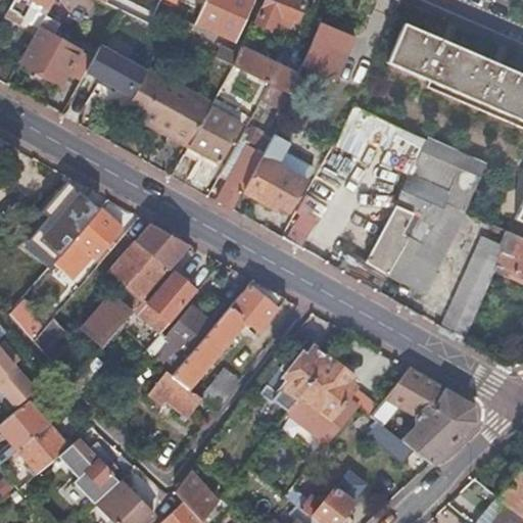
[(51,0),(16,0),(16,1),(14,0),(12,0),(4,16),(0,22),(0,24),(21,33),(25,28),(34,33),(37,28),(47,8),(51,0)]
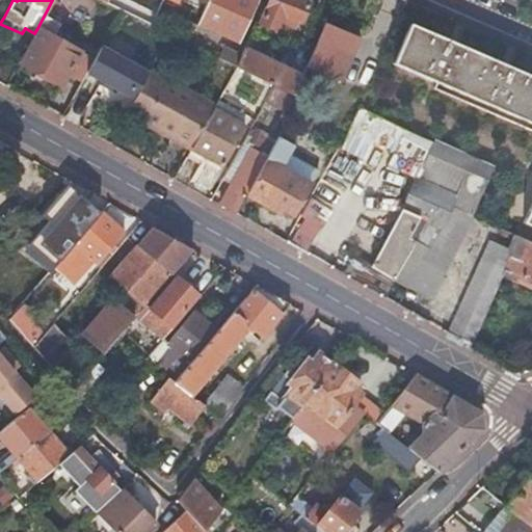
[(83,25),(97,0),(71,0),(64,14),(83,25)]
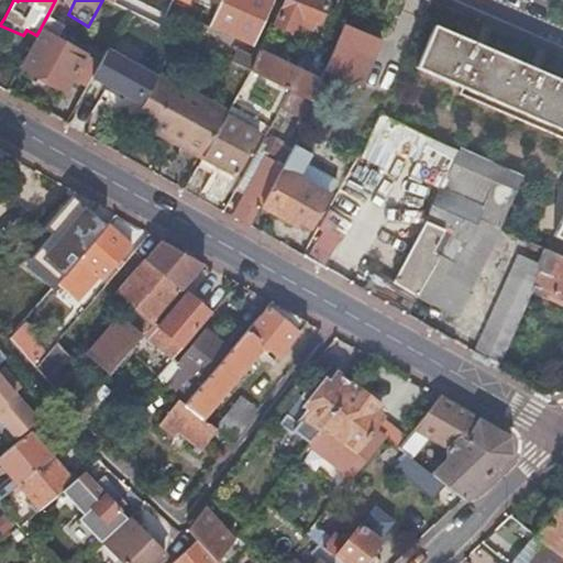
[(125,11),(110,3),(103,0),(102,0),(88,26),(94,29),(110,39),(116,29),(125,11)]
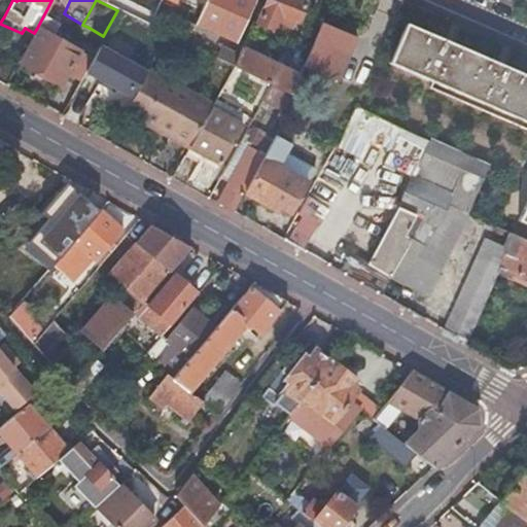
[(205,0),(191,30),(200,34),(204,26),(236,40),(254,0),(205,0)]
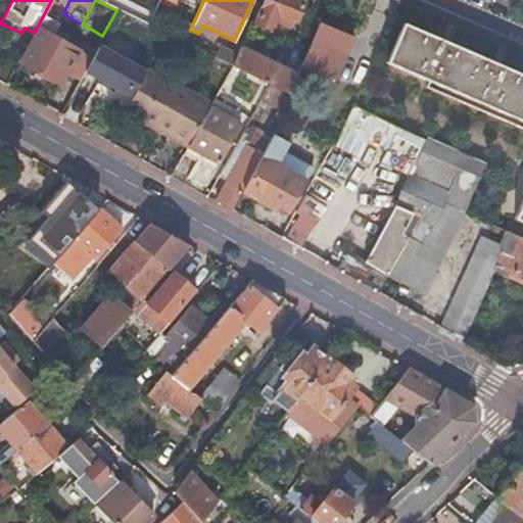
[(265,0),(254,22),(252,21),(241,48),(243,49),(249,52),(256,36),(257,34),(260,26),(272,30),(273,29),(277,31),(280,25),(290,28),(293,19),(297,21),(304,3),(295,0),(265,0)]
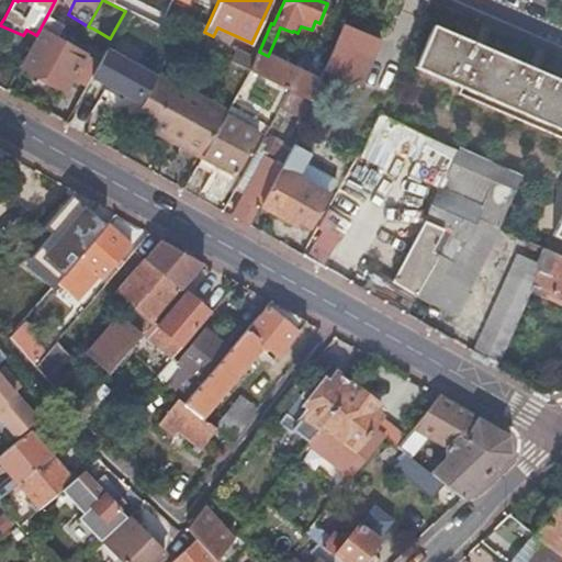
[(350,12),(355,0),(343,0),(344,0),(340,8),(350,12)]
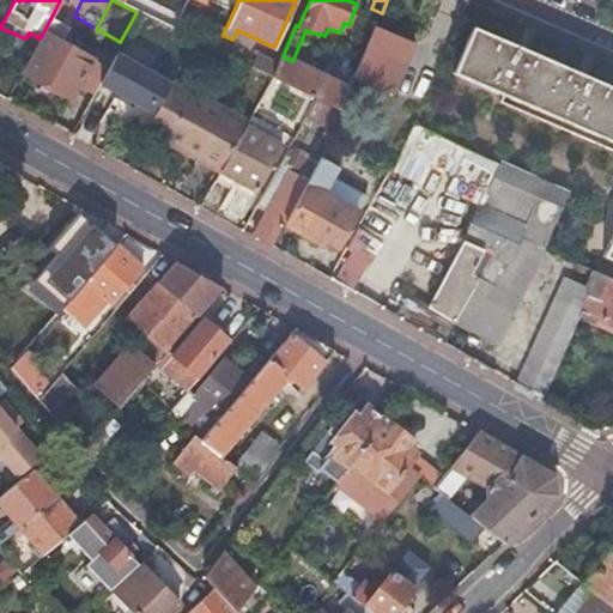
[(171,30),(180,12),(163,5),(156,22),(171,30)]
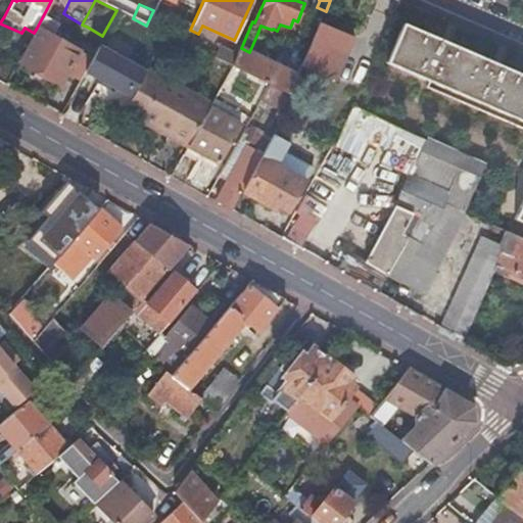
[(385,63),(521,122),(522,117),(522,75),(402,22),(385,63)]
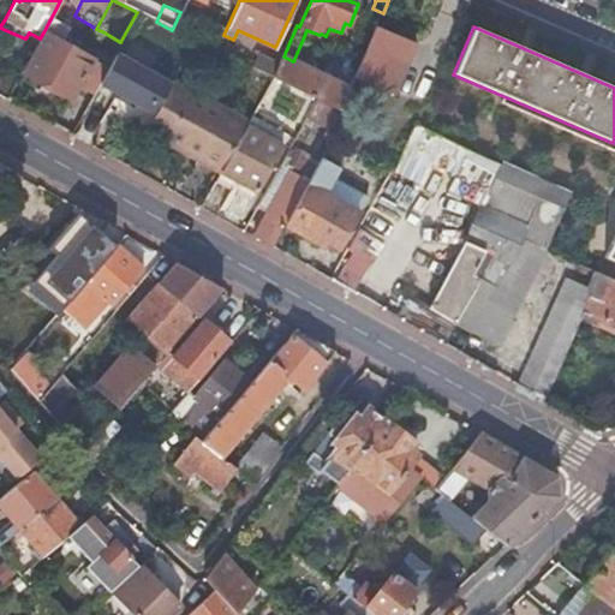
[(376,28),(369,45),(399,58),(407,41),(376,28)]
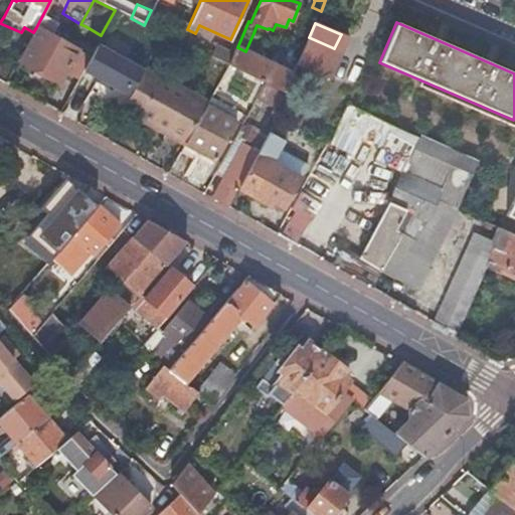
[(269,40),(273,30),(269,28),(268,29),(256,25),(253,33),(269,40)]
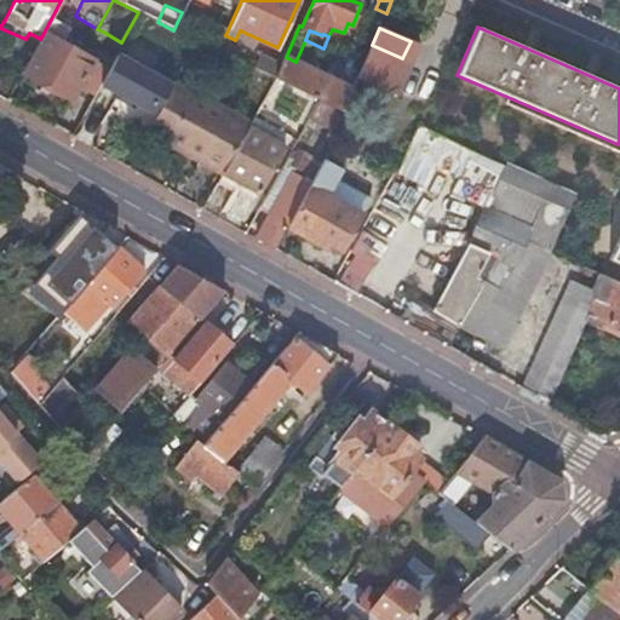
[(89,57),(108,67),(121,42),(103,32),(89,57)]
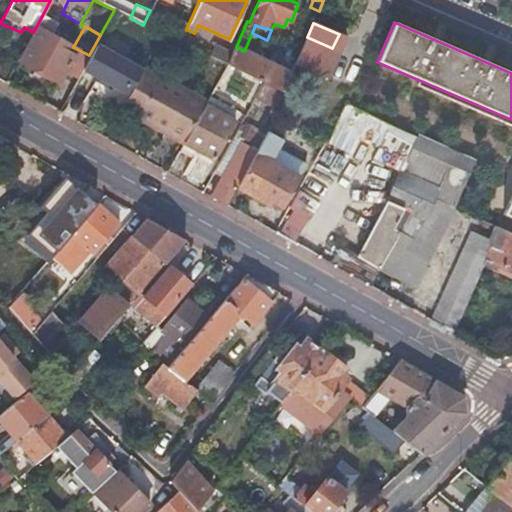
[(36,27),(33,32),(18,60),(59,82),(64,72),(77,79),(89,55),(73,47),(36,27)]
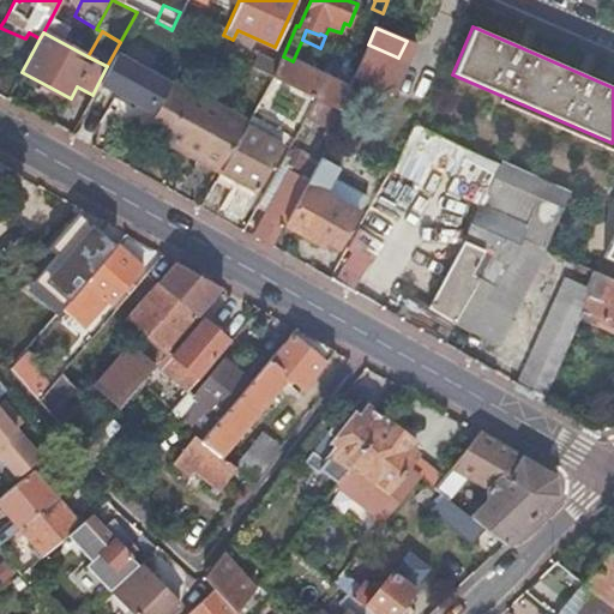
[(223,83),(235,60),(216,52),(193,40),(182,60),(223,83)]
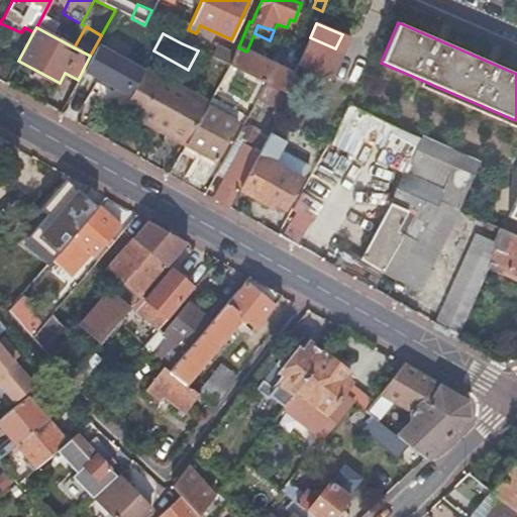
[(335,48),(310,37),(298,65),(332,80),(344,53),(335,48)]
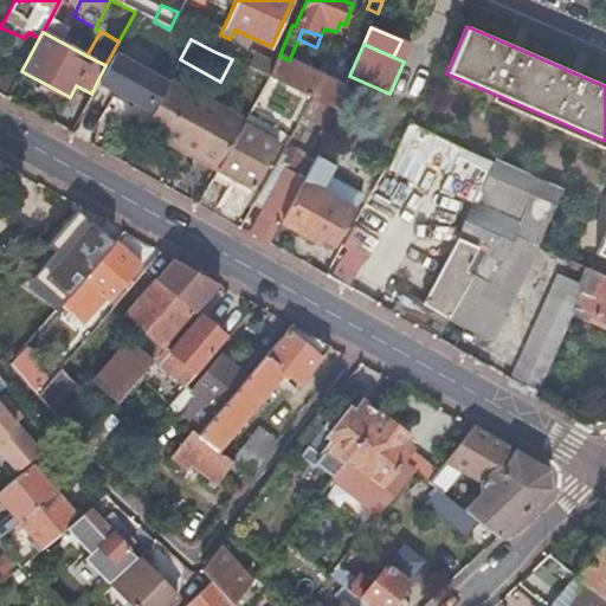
[(269,78),(276,63),(256,52),(252,60),(247,58),(244,65),(251,69),(268,77),(269,78)]
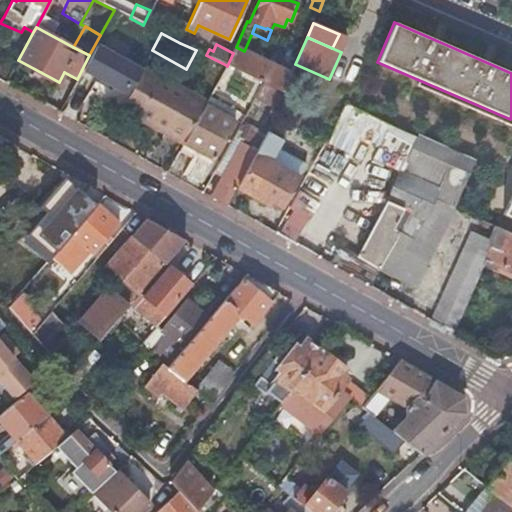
[(282,93),(291,74),(244,51),(238,48),(236,47),(233,53),(227,66),(263,84),(282,93)]
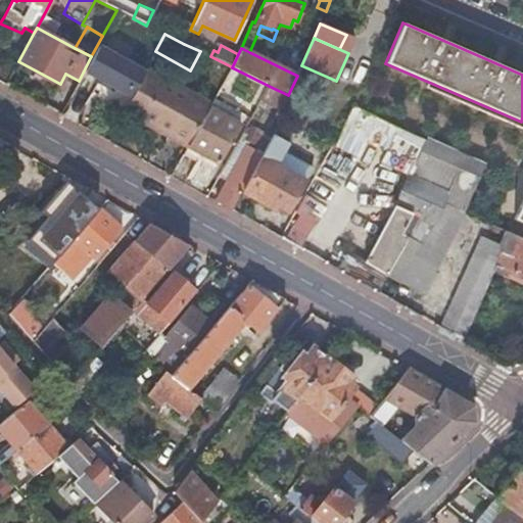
[(140,80),(124,110),(186,146),(209,105),(145,69),(140,80)]
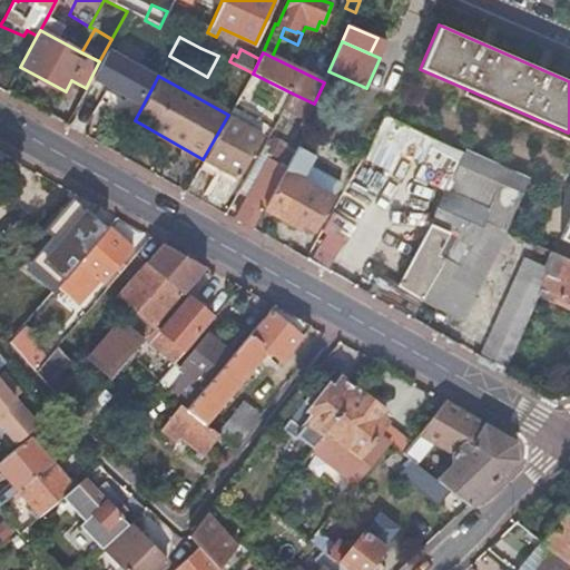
[(314,104),(293,94),(284,108),(304,119),(310,123),(318,106),(314,104)]
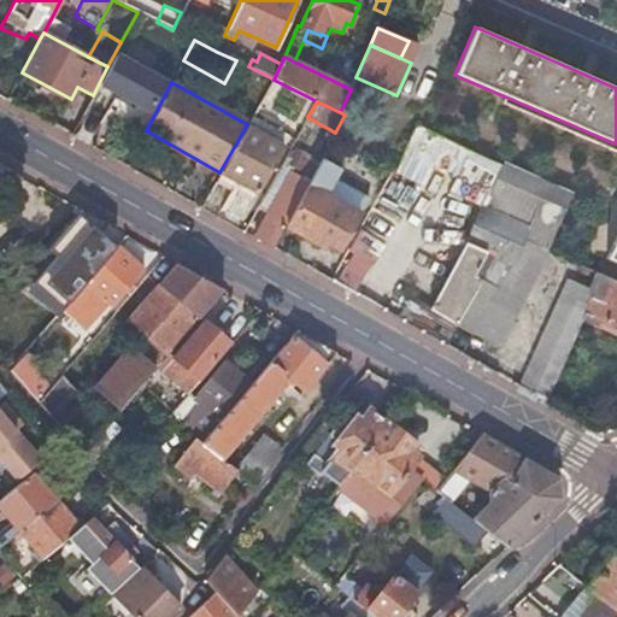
[(247,124),(219,172),(216,180),(231,187),(230,191),(218,211),(227,215),(238,195),(244,184),(258,192),(282,150),(252,133),(256,125),(248,122),(247,124)]
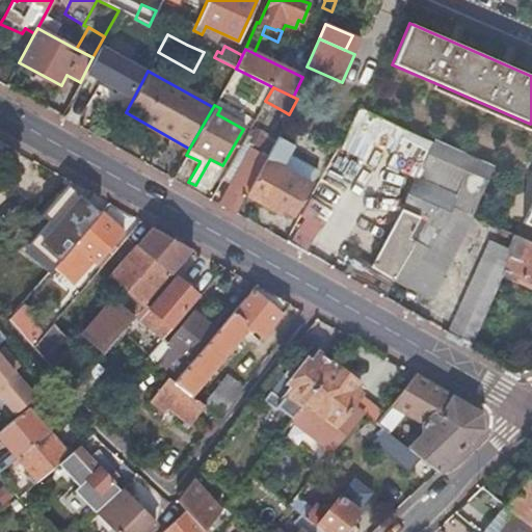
[(371,114),(357,109),(341,148),(363,158),(372,137),(397,149),(389,167),(415,179),(402,211),(371,266),(352,256),(342,274),(358,285),(375,293),(383,298),(391,286),(394,281),(397,274),(415,241),(428,249),(441,227),(449,206),(471,216),(476,204),(491,168),(434,142),(405,130),(371,114)]
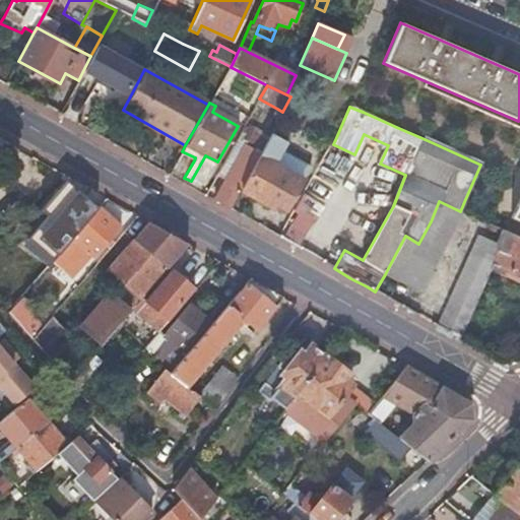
[(247,122),(244,128),(266,140),(269,135),(282,112),(277,109),(264,132),(247,122)]
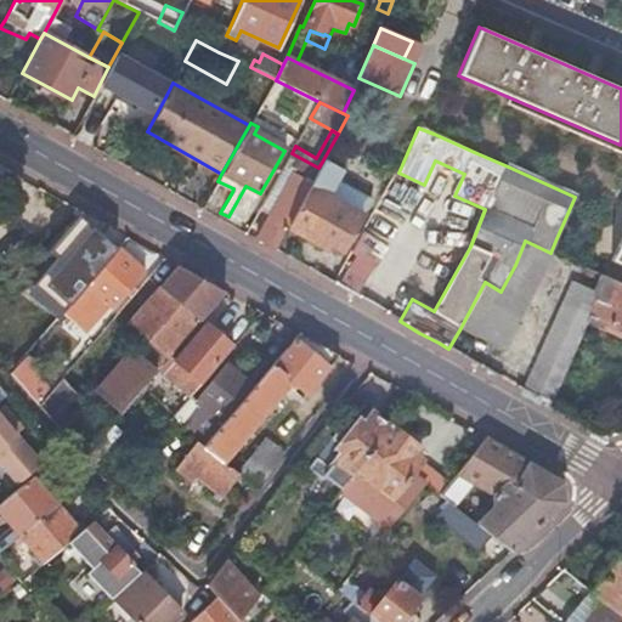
[(270,215),(255,241),(263,244),(273,250),(287,227),(311,184),(318,168),(292,153),(266,199),(276,204),(270,215)]
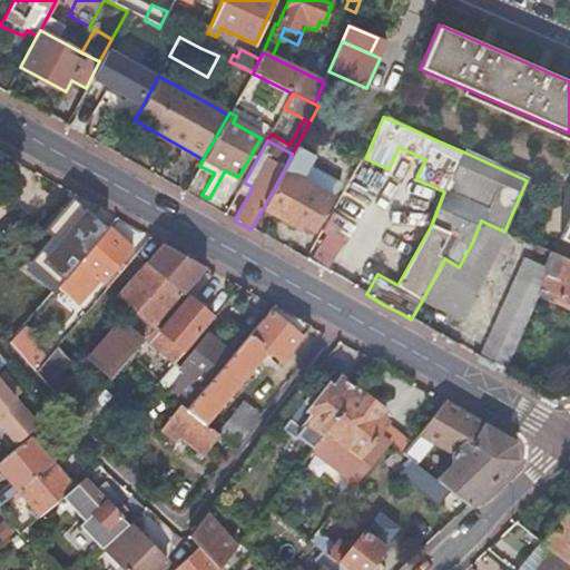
[(285,168),(263,208),(276,215),(276,216),(297,227),(300,223),(312,231),(330,198),(300,180),(313,158),(295,148),(292,154),(285,168)]
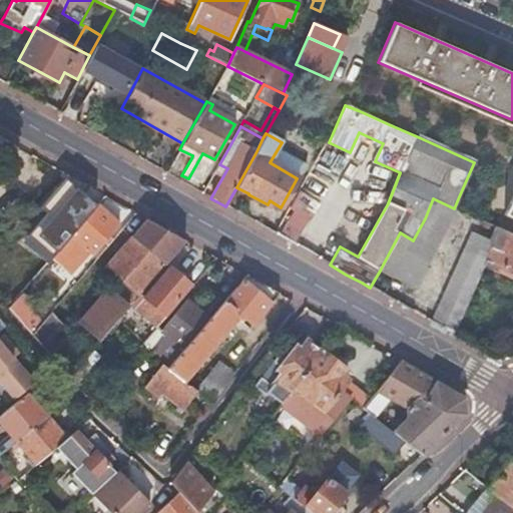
[(179,149),(178,152),(191,158),(192,155),(179,149)]
